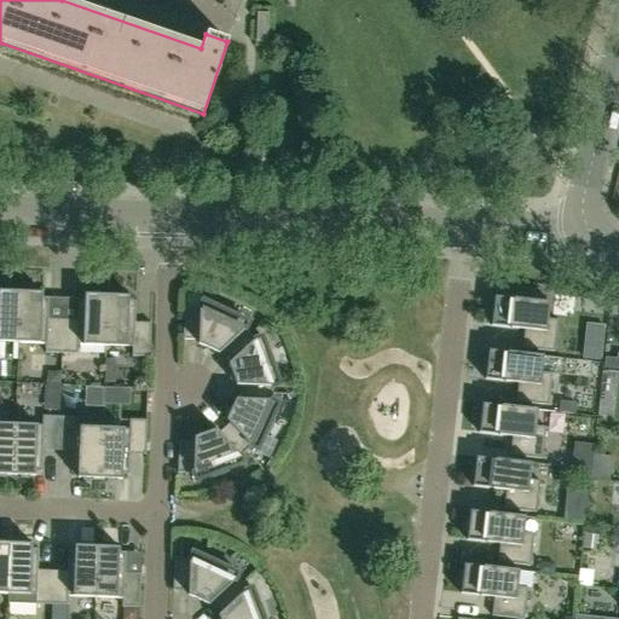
[(255,40),(255,42),(267,42),(268,13),(256,13),(256,16),(256,22),(255,40)]
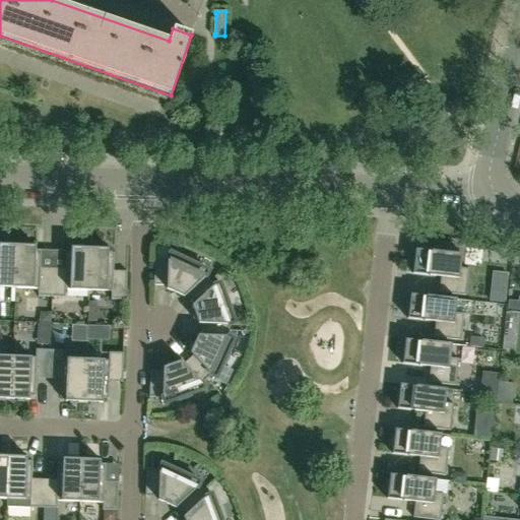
[(0,286),(15,287),(17,245),(11,245),(11,243),(3,242),(3,245),(0,244),(0,286)]
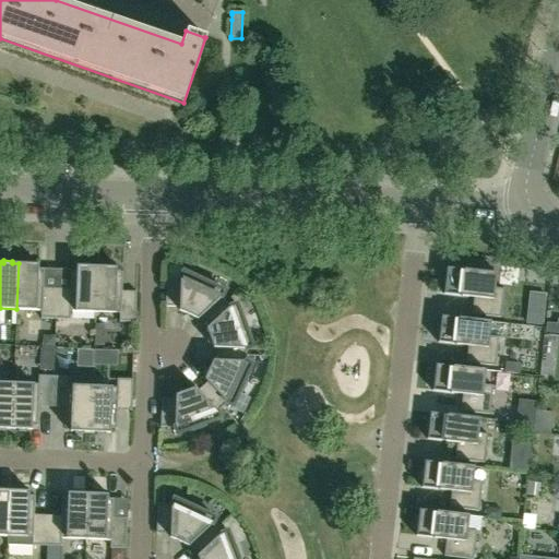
[(40,319),(56,320),(57,289),(44,288),(44,270),(38,269),(38,264),(34,264),(34,262),(25,261),(24,264),(19,263),(16,309),(40,310),(40,319)]
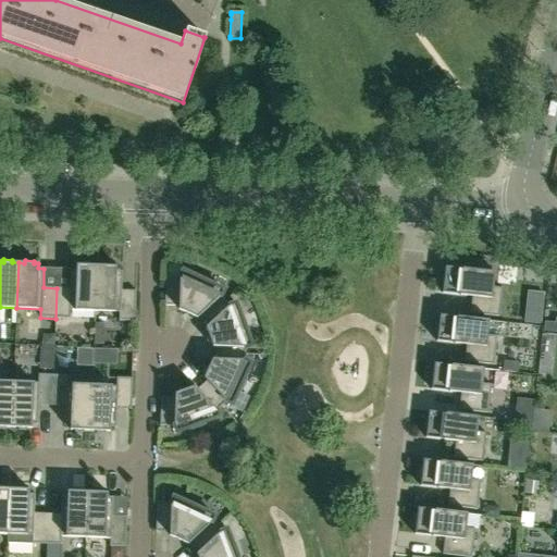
[(70,310),(95,311),(97,265),(90,265),(90,263),(81,262),(81,265),(76,265),(76,270),(71,270),(70,288),(57,288),(56,319),(70,319),(70,310)]
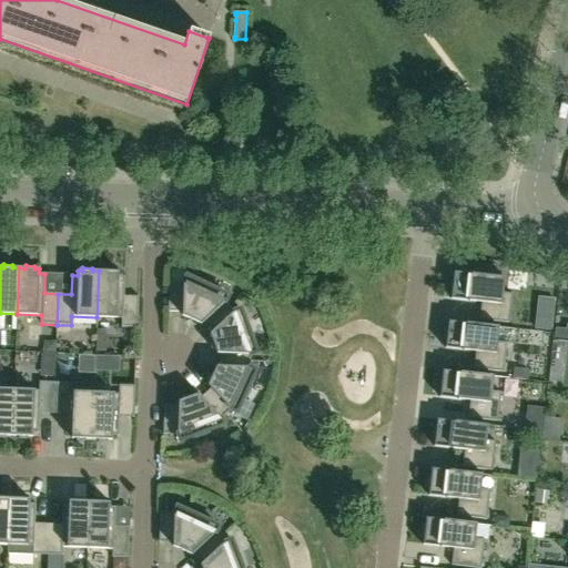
[(139,296),(138,296),(124,296),(124,276),(119,276),(119,272),(114,272),(114,269),(104,269),(104,272),(99,271),(97,317),(121,318),(121,327),(138,328),(139,296)]
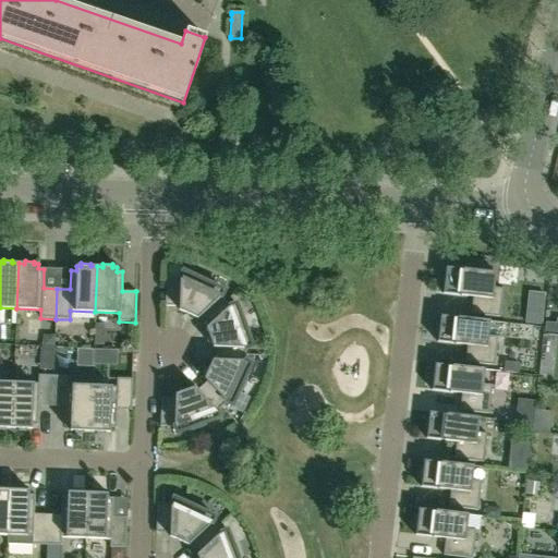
[(444,286),(443,294),(472,298),(471,314),(500,317),(502,289),(494,288),(495,273),(446,267),(445,276),(441,276),(440,284),(444,286)]
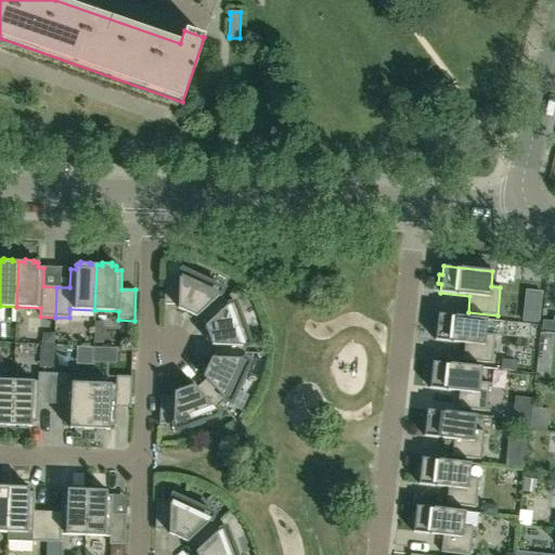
[(199,314),(208,324),(229,305),(220,295),(223,289),(209,283),(211,280),(196,273),(195,276),(182,270),(179,276),(165,275),(164,305),(178,305),(178,309),(196,318),(199,314)]
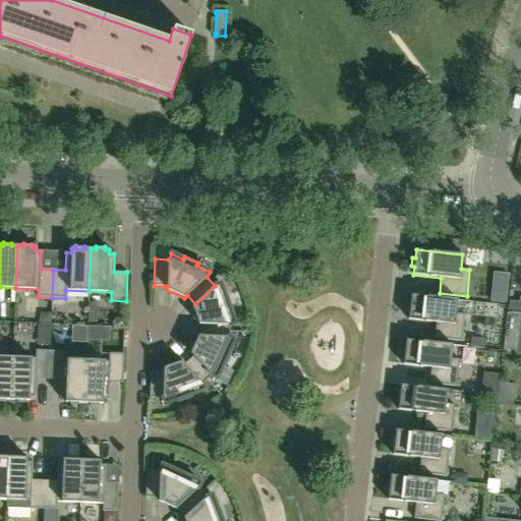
[(203,325),(203,336),(229,338),(230,326),(235,324),(231,310),(233,309),(228,295),(225,296),(221,284),(215,286),(195,304),(192,306),(198,325),(203,325)]
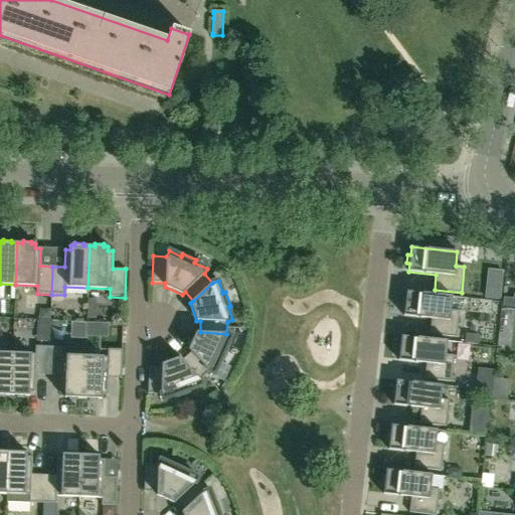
[(488,285),(487,297),(499,299),(501,286),(488,285)]
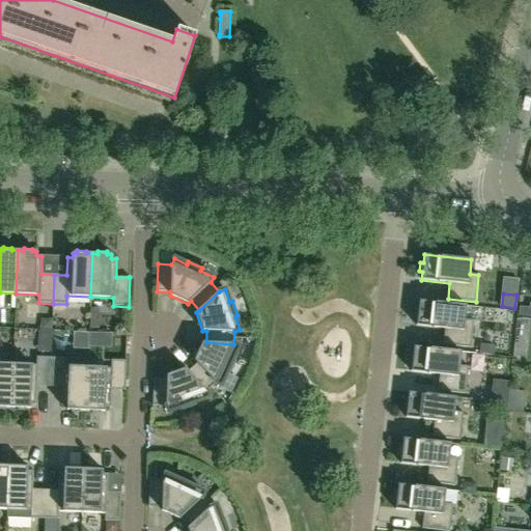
[(417,317),(416,326),(444,329),(443,344),(471,347),(474,320),(465,319),(466,306),(419,300),(418,308),(415,308),(415,317),(417,317)]
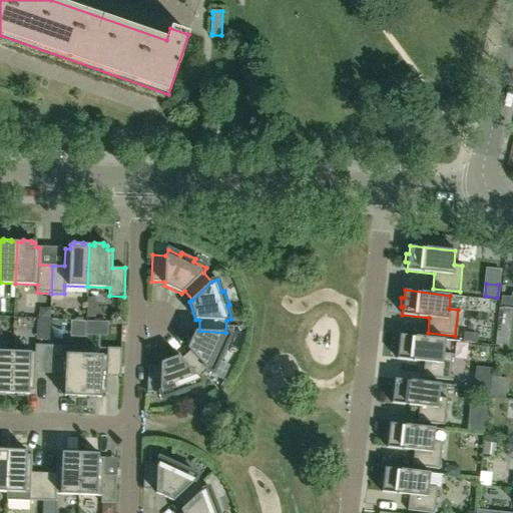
[(512,307),(512,294),(511,299),(502,298),(501,306),(512,307)]
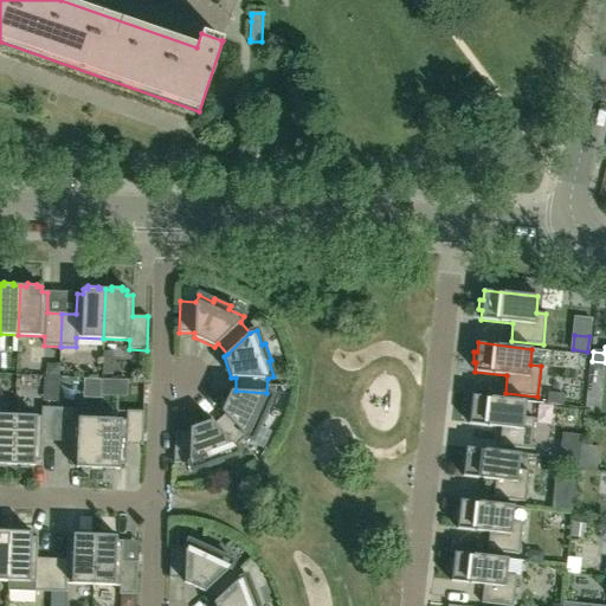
[(266,393),(236,391),(231,391),(221,411),(224,414),(214,424),(236,447),(245,438),(252,440),(259,426),(262,427),(269,412),(266,410),(274,395),(266,393)]
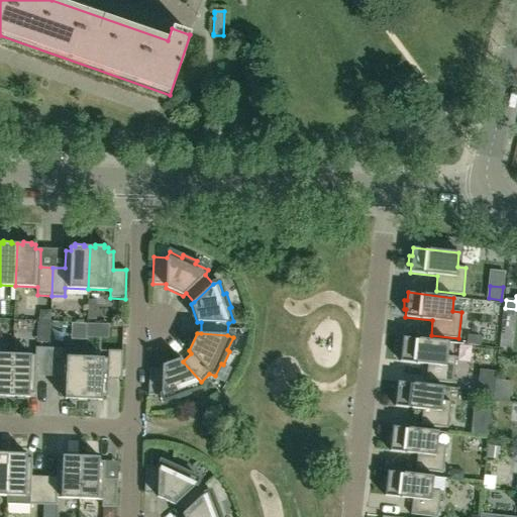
[(479,345),(480,337),(468,336),(467,344),(479,345)]
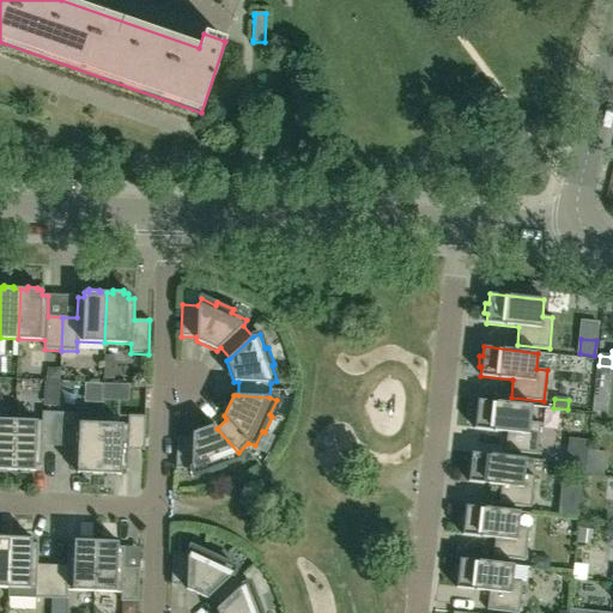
[(532,406),(478,400),(477,410),(473,408),(472,419),(475,419),(474,429),(507,432),(505,451),(536,455),(540,423),(530,422),(532,406)]
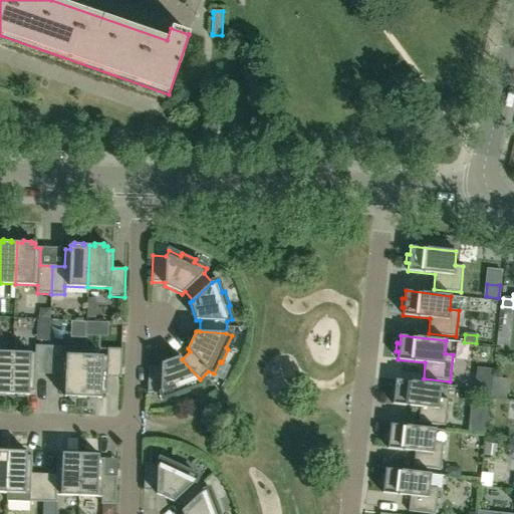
[(47,374),(49,346),(35,345),(35,353),(12,352),(11,395),(16,395),(16,398),(25,398),(25,396),(29,396),(29,392),(35,392),(35,373),(47,374)]
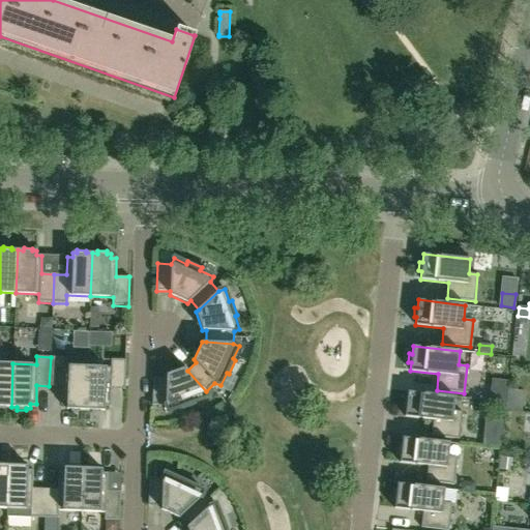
[(85,410),(87,366),(63,365),(64,357),(51,357),(49,386),(62,386),(61,405),(66,405),(66,409),(70,409),(70,412),(80,412),(80,410),(85,410)]
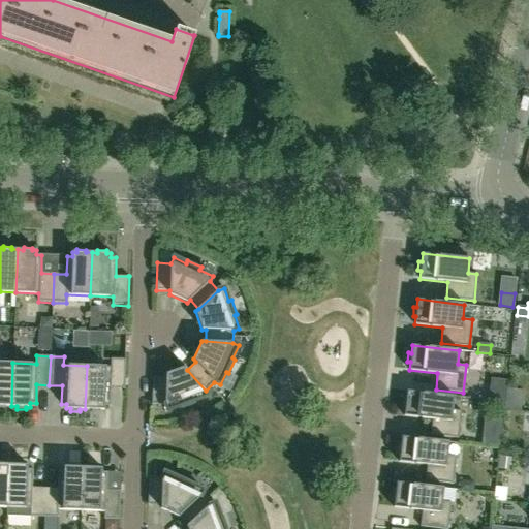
[(111,387),(124,389),(126,360),(111,359),(110,367),(87,366),(85,409),(91,409),(91,412),(100,412),(100,410),(104,410),(104,406),(111,406),(111,387)]
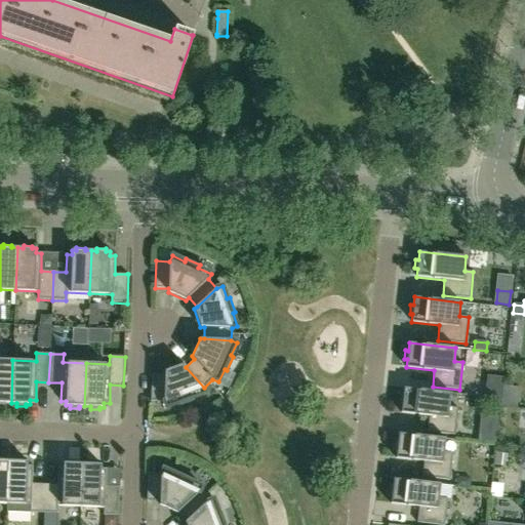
[(11,403),(12,360),(0,359),(0,405),(5,405),(5,403),(11,403)]
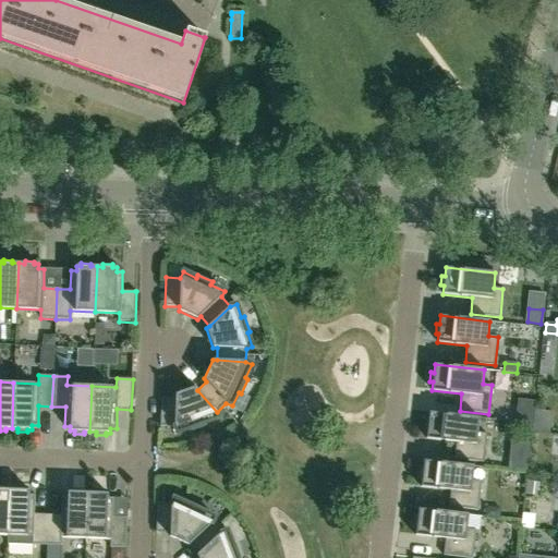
[(176,398),(161,398),(160,426),(174,427),(177,434),(190,428),(191,432),(206,426),(205,423),(219,417),(217,412),(197,390),(195,387),(176,395),(176,398)]
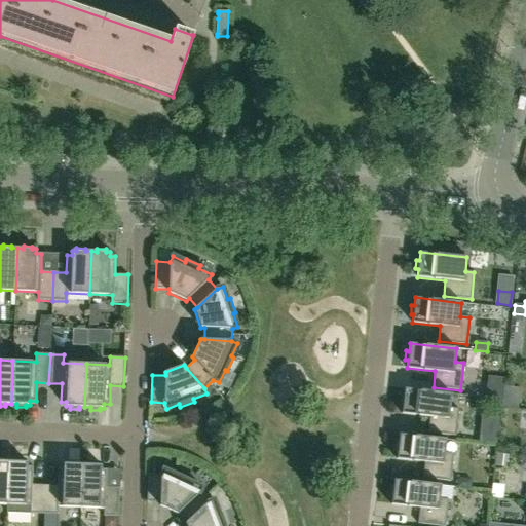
[(486,397),(502,398),(504,378),(488,376),(486,397)]
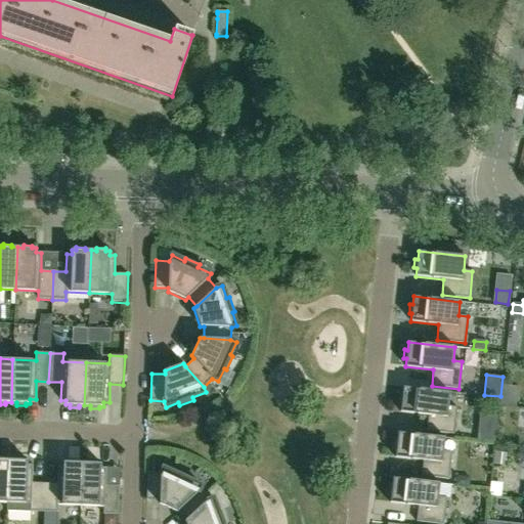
[(401,404),(400,412),(428,416),(427,431),(453,434),(456,407),(448,406),(449,392),(403,387),(402,395),(399,395),(398,403),(401,404)]
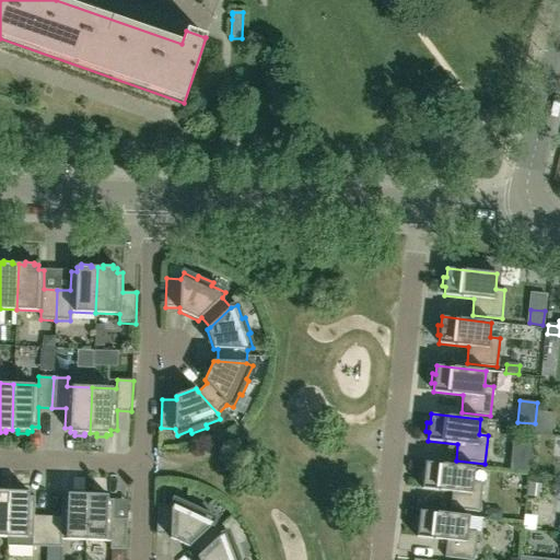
[(532,444),(514,443),(511,469),(528,470),(532,444)]
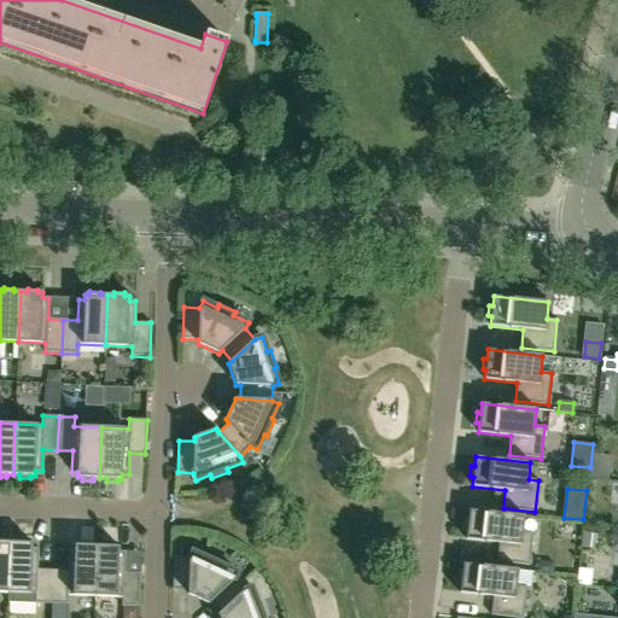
[(523,532),(524,517),(468,509),(468,519),(465,519),(464,530),(467,530),(466,540),(499,543),(497,561),(529,565),(532,534),(523,532)]
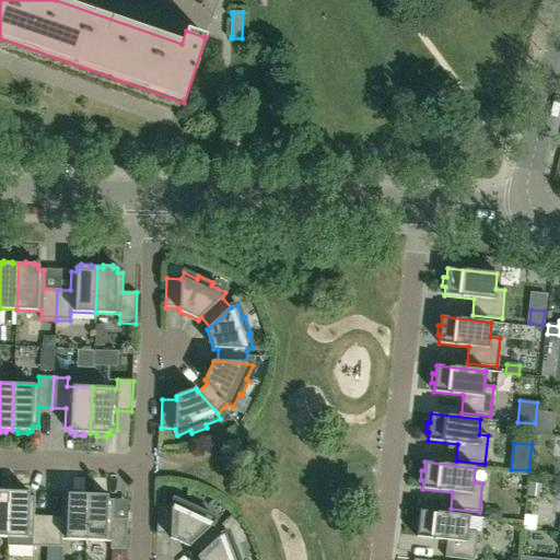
[(0,536),(8,537),(9,491),(3,491),(3,488),(0,488),(0,536)]
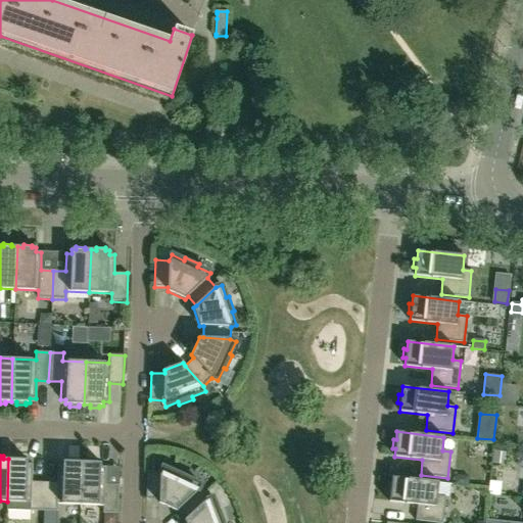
[(29,511),(43,511),(44,482),(32,482),(33,464),(28,464),(28,460),(22,460),(24,457),(14,457),(14,459),(8,459),(7,502),(30,503),(29,511)]
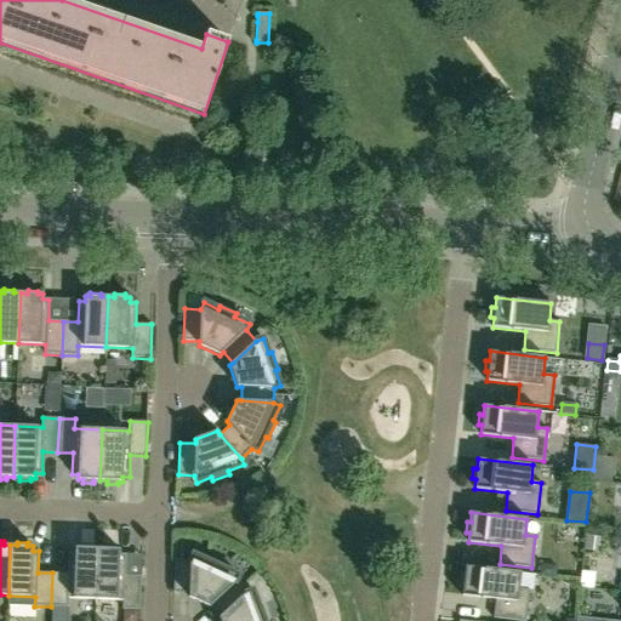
[(68,598),(95,599),(97,548),(91,548),(91,545),(80,545),(80,547),(75,547),(75,553),(68,552),(68,574),(52,573),(51,607),(67,608),(68,598)]
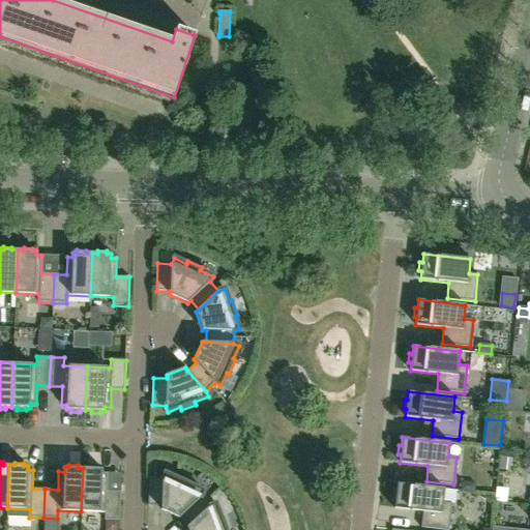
[(104,521),(119,521),(120,492),(107,491),(108,473),(102,473),(102,469),(97,469),(98,466),(89,466),(89,468),(83,468),(81,511),(105,512),(104,521)]
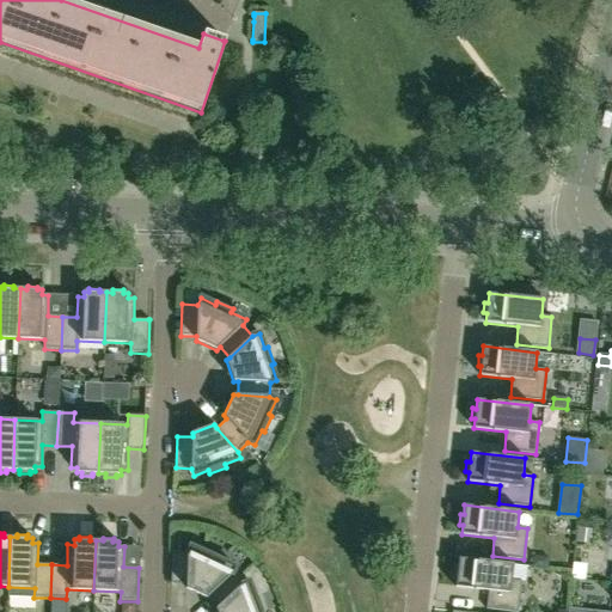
[(172,552),(171,583),(185,585),(187,589),(207,599),(209,595),(233,574),(236,567),(221,561),(222,557),(207,550),(206,552),(190,546),(188,552),(172,552)]
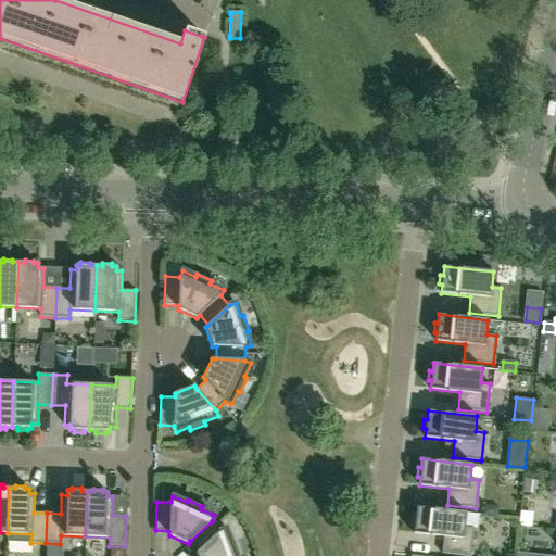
[(497,517),(498,507),(484,505),(483,515),(497,517)]
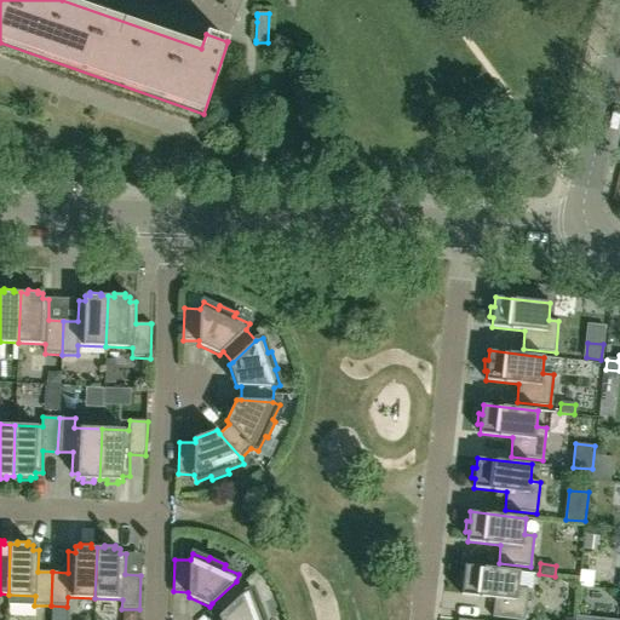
[(518,587),(520,572),(464,566),(464,575),(460,574),(459,585),(463,585),(461,595),(494,598),(493,618),(517,619),(524,619),(528,589),(518,587)]
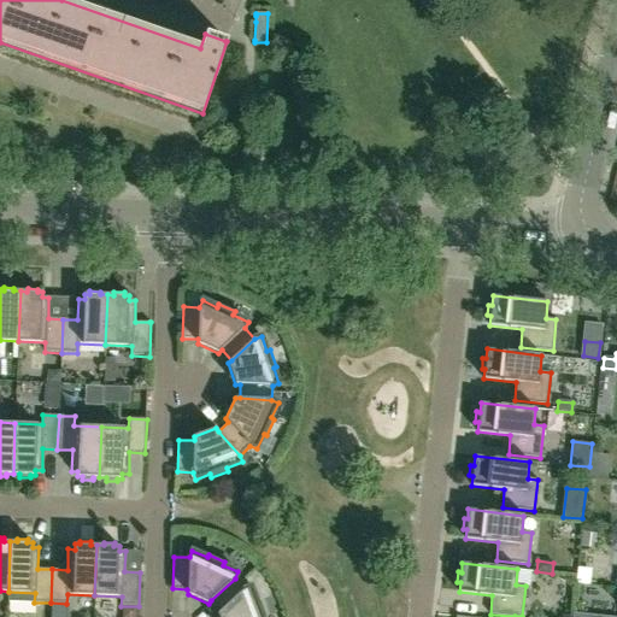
[(235,579),(211,600),(221,610),(218,613),(218,616),(265,616),(260,600),(257,601),(251,586),(245,588),(235,579)]
